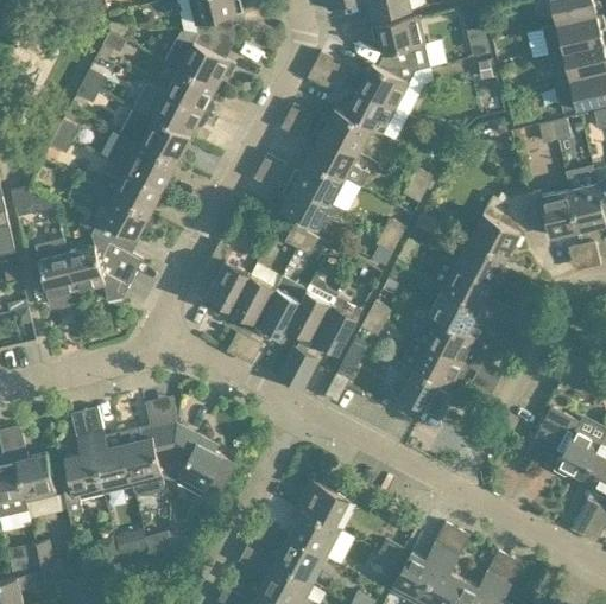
[(188,0),(197,35),(235,39),(228,16),(240,12),(239,4),(233,5),(231,0),(188,0)]
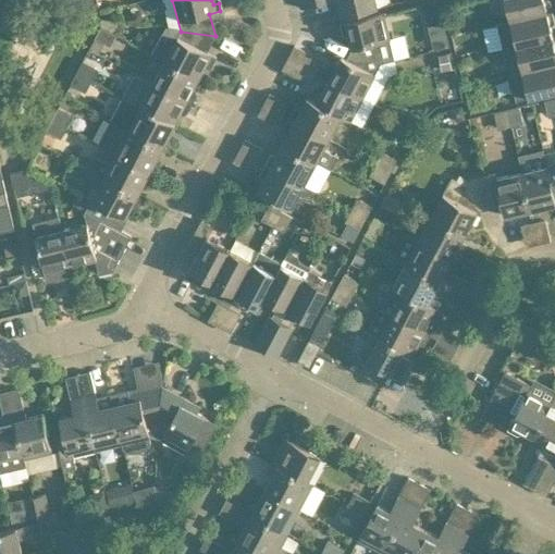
[(372,0),(296,0),(299,11),(336,3),(340,19),(375,10),(372,0)]
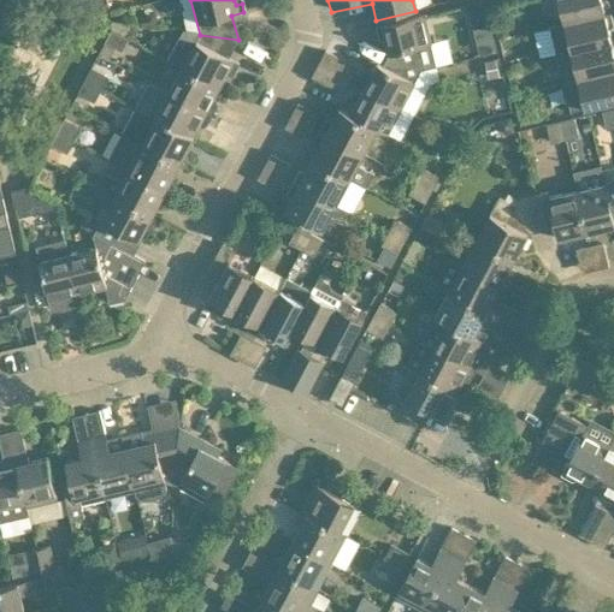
[(499,0),(491,0),(488,1),(491,13),(502,11),(499,0)]
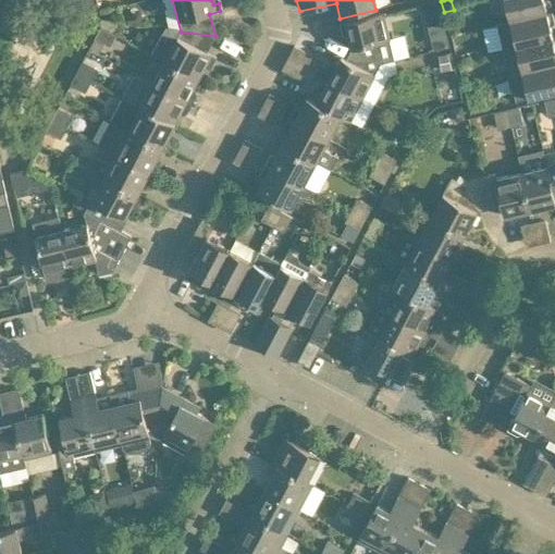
[(503,0),(508,24),(551,13),(550,5),(543,7),(541,0),(503,0)]
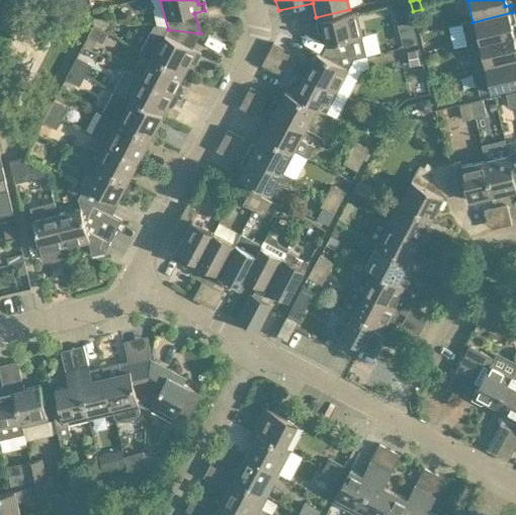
[(406,3),(391,6),(395,24),(410,21),(406,3)]
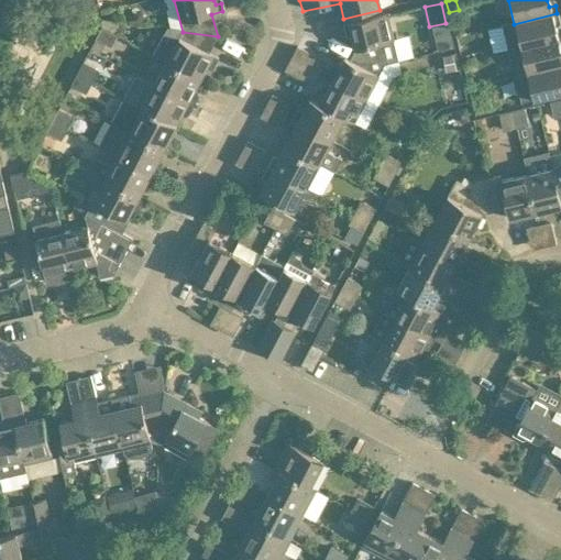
[(502,26),(508,52),(558,41),(553,22),(559,21),(557,13),(514,24),(502,26)]
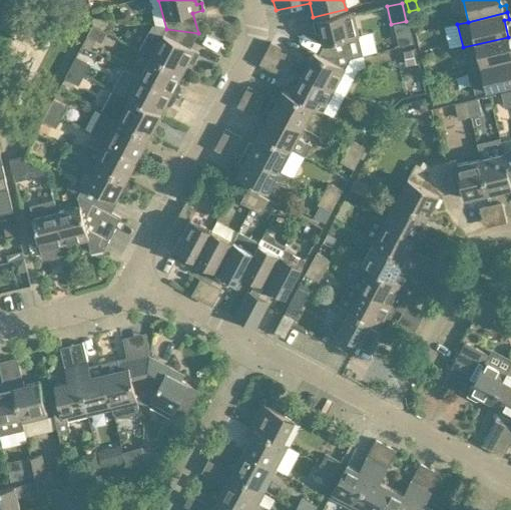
[(322,46),(317,54),(344,69),(349,61),(362,58),(352,14),(313,23),(314,30),(318,29),(322,46)]
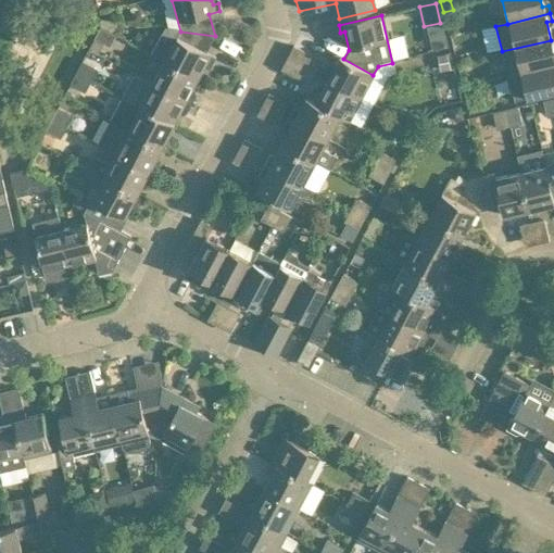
[(149,53),(164,62),(198,79),(205,65),(211,68),(215,61),(204,55),(215,36),(180,32),(163,28),(149,53)]
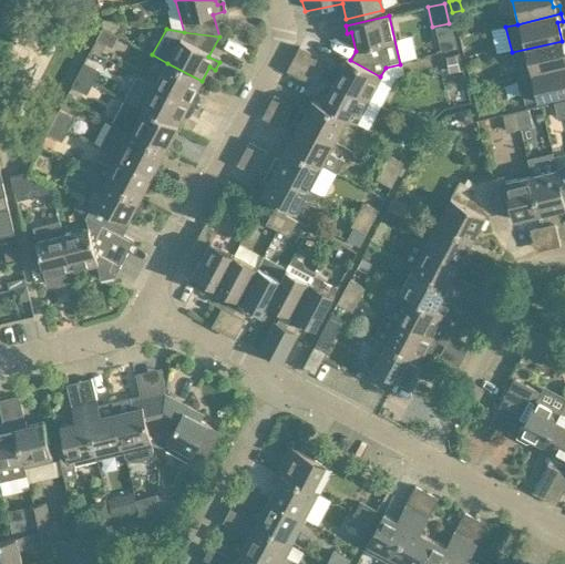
[(101,30),(94,41),(106,48),(112,47),(116,38),(101,30)]
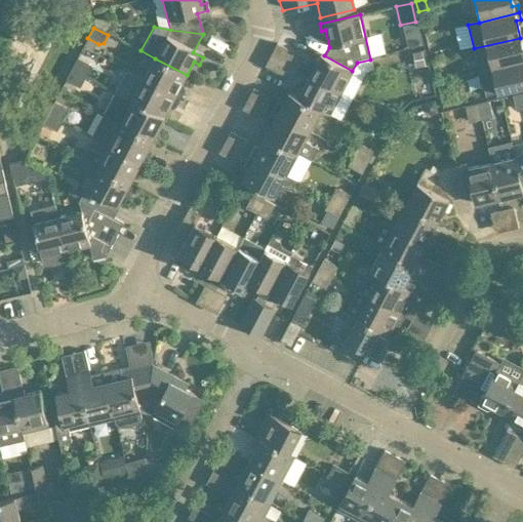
[(474,48),(479,73),(522,62),(522,52),(520,38),(474,48)]
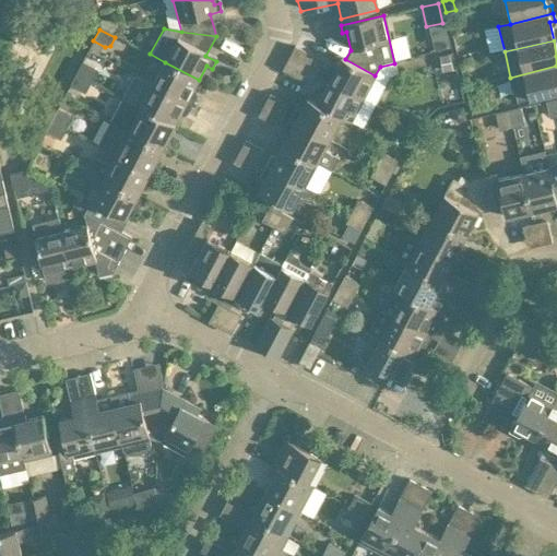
[(294,49),(287,61),(316,75),(322,64),(294,49)]
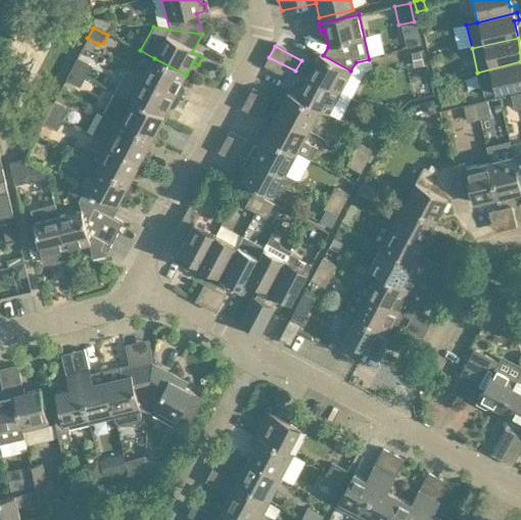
[(407,55),(410,71),(422,67),(419,53),(407,55)]
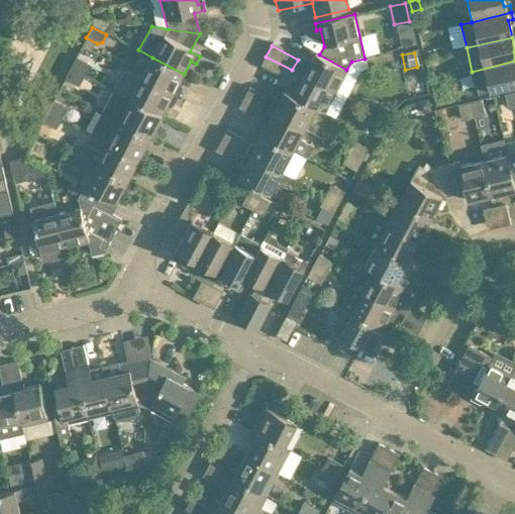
[(302,68),(299,74),(334,93),(346,70),(319,55),(319,57),(314,54),(306,70),(302,68)]
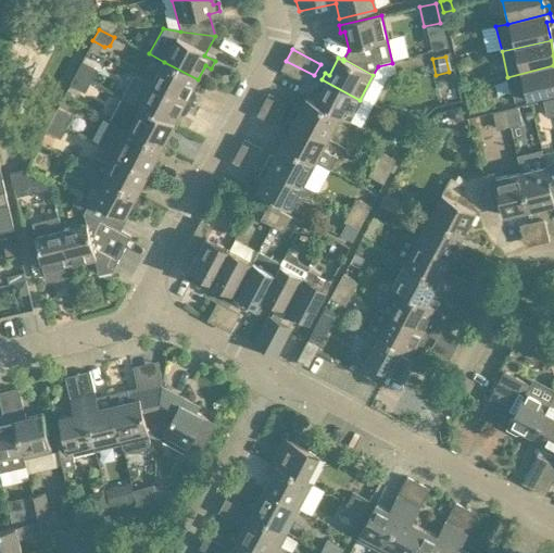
[(314,75),(286,61),(279,72),(309,87),(314,75)]
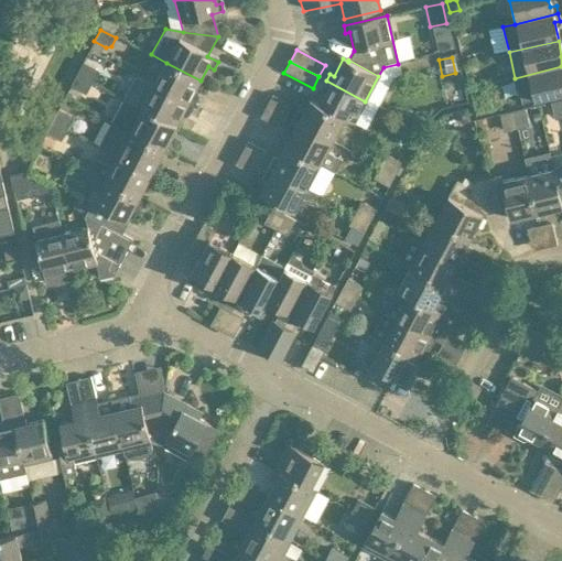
[(166,63),(154,86),(193,107),(196,103),(191,99),(201,81),(166,63)]
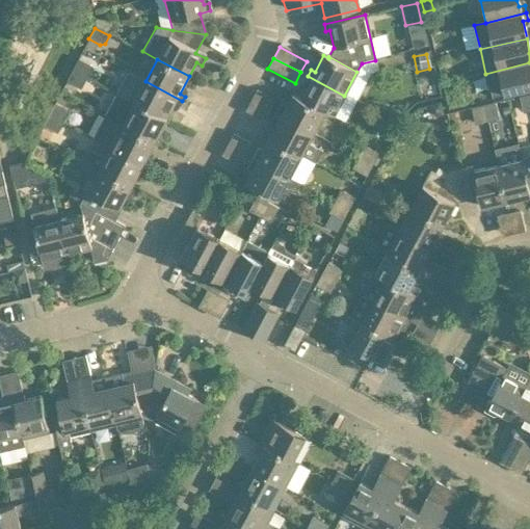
[(77,60),(71,72),(85,79),(89,72),(88,67),(77,60)]
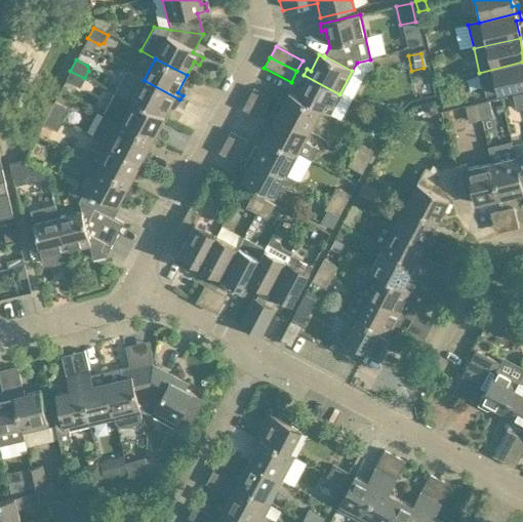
[(522,62),(479,73),(485,97),(522,88),(522,62)]
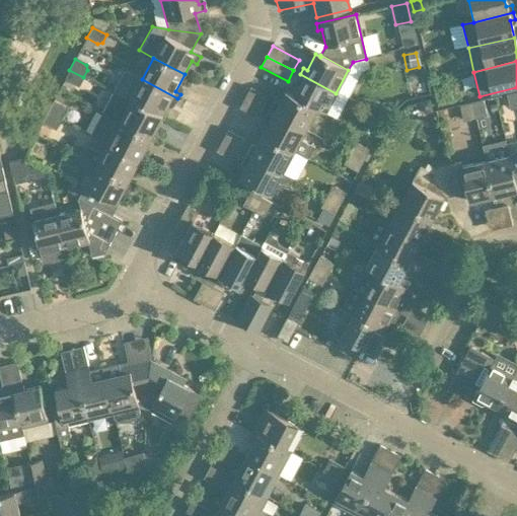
[(69,70),(64,80),(75,86),(79,85),(83,77),(69,70)]
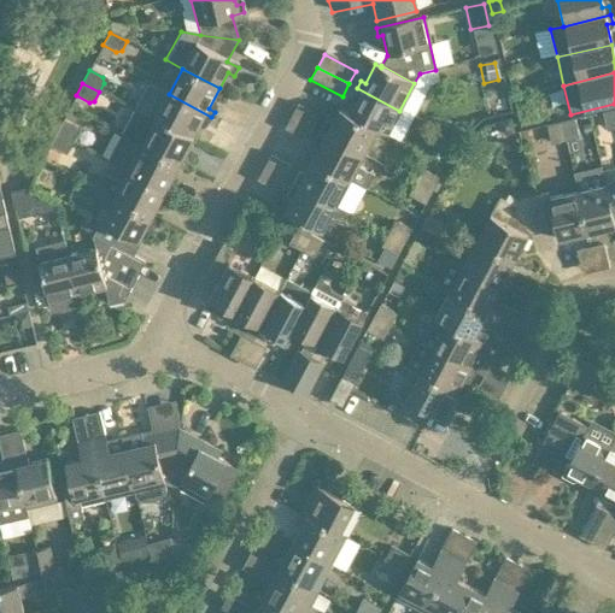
[(358,98),(349,116),(386,136),(399,111),(357,88),(352,95),(358,98)]
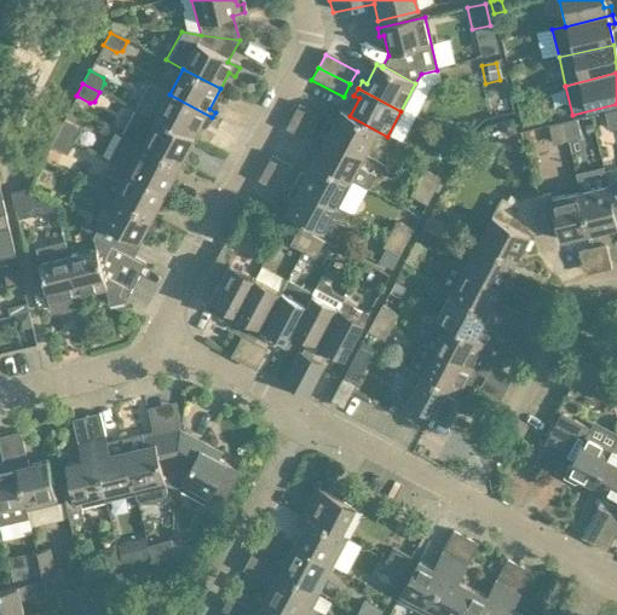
[(169,94),(155,120),(192,140),(201,123),(207,127),(212,117),(169,94)]
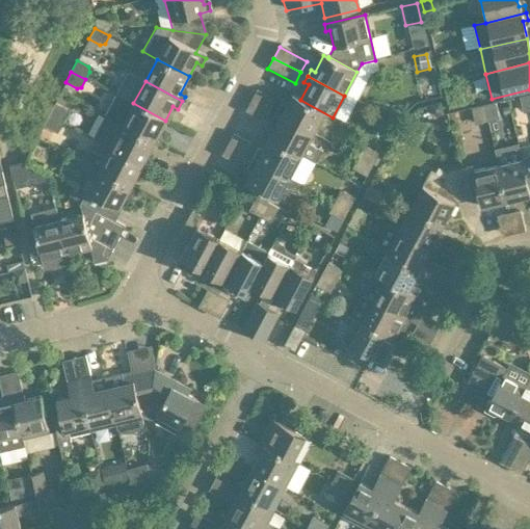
[(245,107),(261,116),(271,100),(255,90),(245,107)]
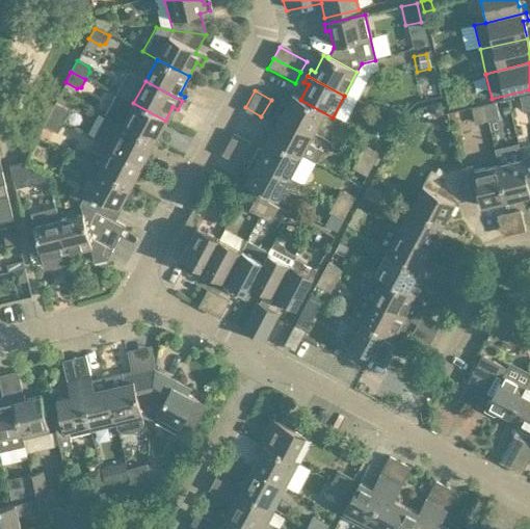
[(115,94),(103,115),(153,142),(165,121),(133,103),(115,94)]
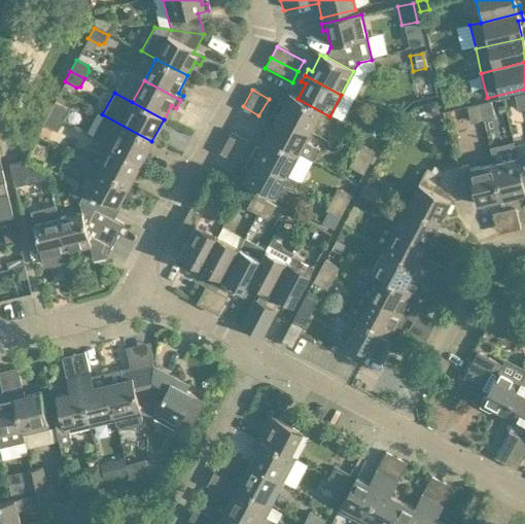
[(275,107),(272,113),(308,133),(319,112),(329,117),(329,116),(298,99),(288,94),(280,109),(275,107)]
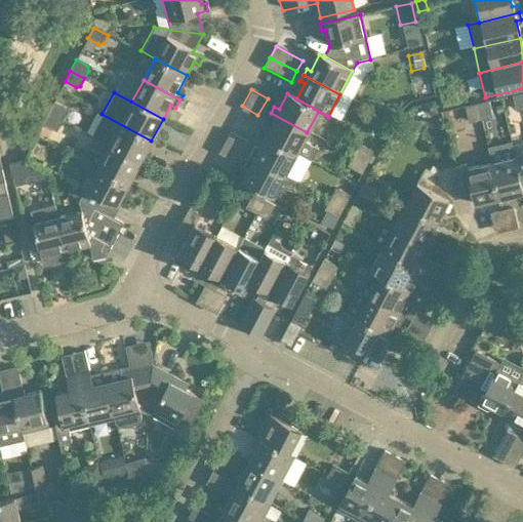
[(522,93),(512,96),(515,109),(519,112),(520,112),(522,110),(522,93)]
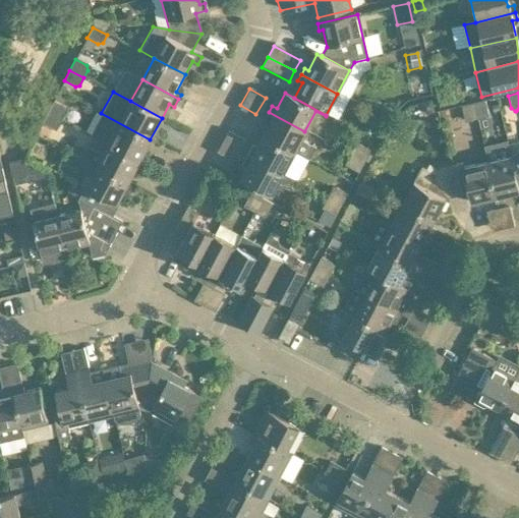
[(429,102),(417,105),(418,112),(425,116),(433,114),(429,102)]
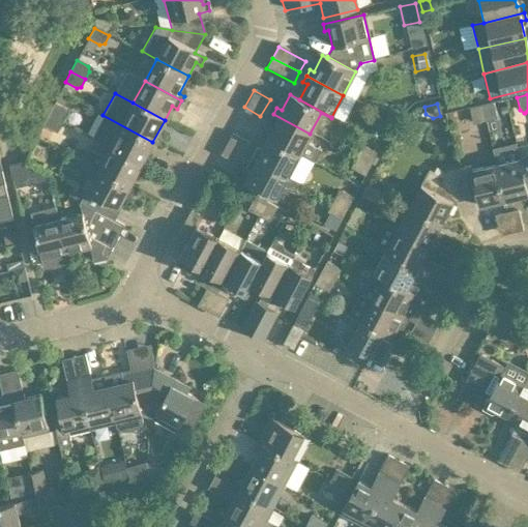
[(491,104),(480,107),(485,122),(491,120),(494,116),(491,104)]
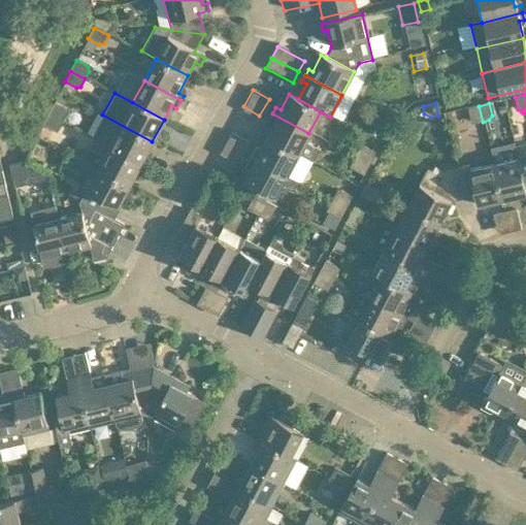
[(53,104),(47,115),(62,123),(66,115),(64,110),(53,104)]
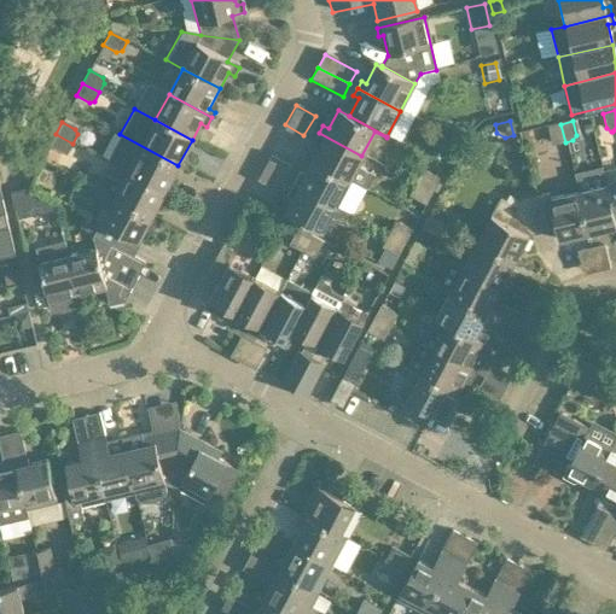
[(561,124),(546,127),(550,142),(555,145),(565,142),(561,124)]
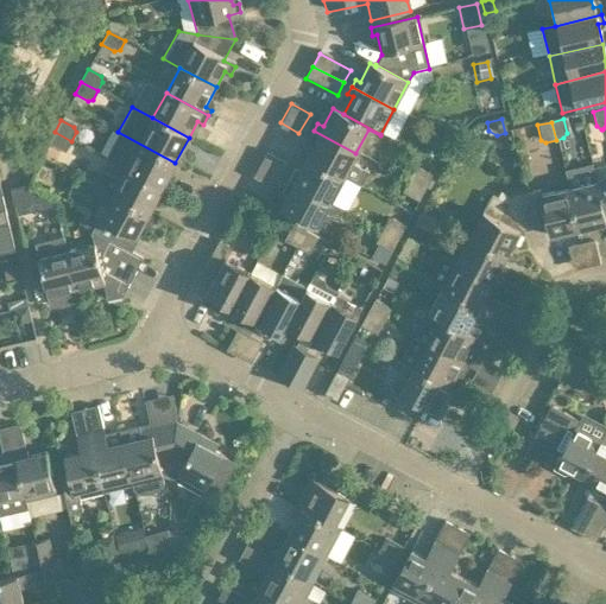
[(315,141),(305,159),(342,178),(358,186),(365,173),(349,165),(355,153),(314,131),(309,139),(315,141)]
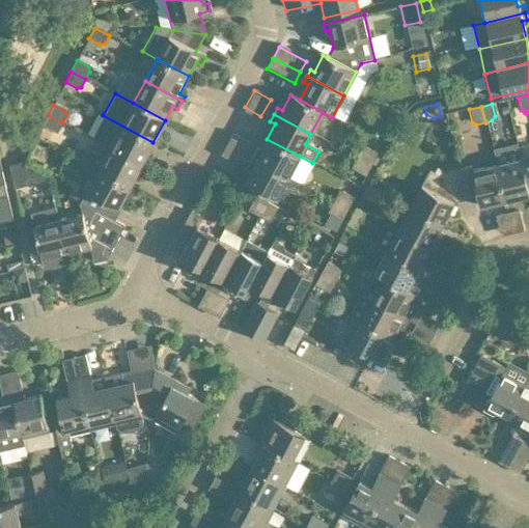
[(48,115),(42,127),(53,133),(58,131),(62,123),(48,115)]
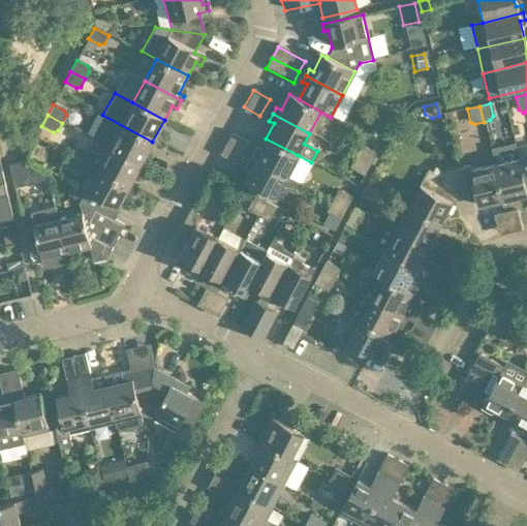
[(91,137),(110,147),(141,163),(152,142),(102,115),(91,137)]
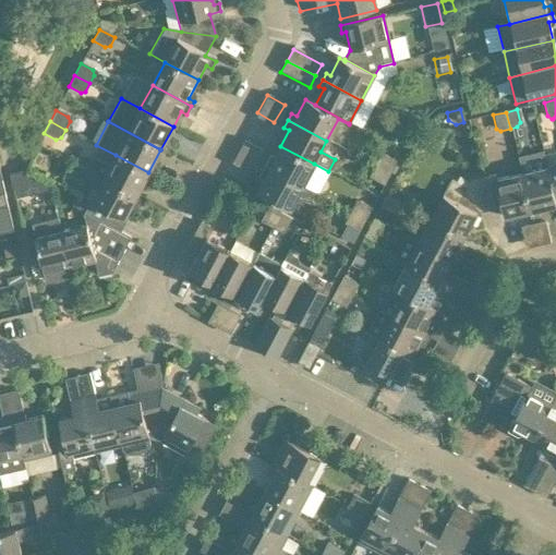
[(267,160),(263,167),(302,188),(314,164),(280,146),(272,163),(267,160)]
